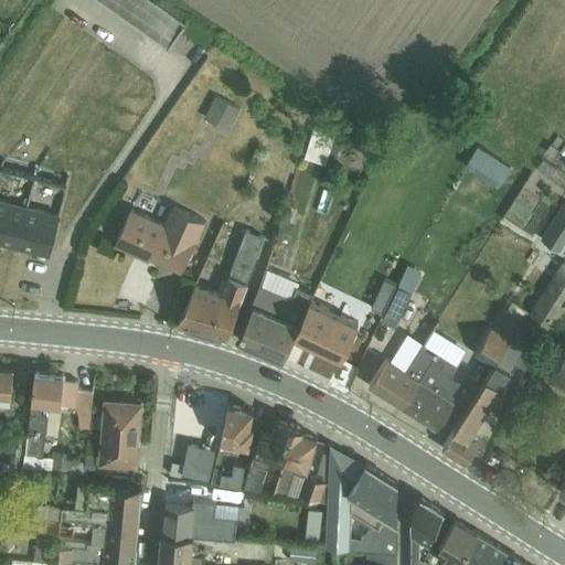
[(151,0),(100,0),(169,49),(185,25),(184,24),(185,23),(151,0)]
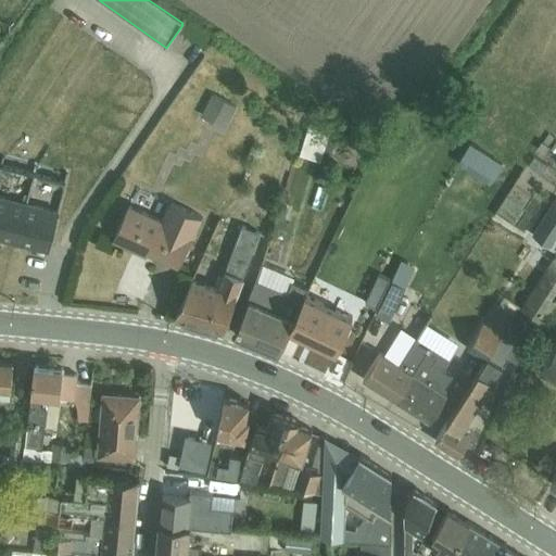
[(213,93),(202,116),(226,129),(238,106),(213,93)]
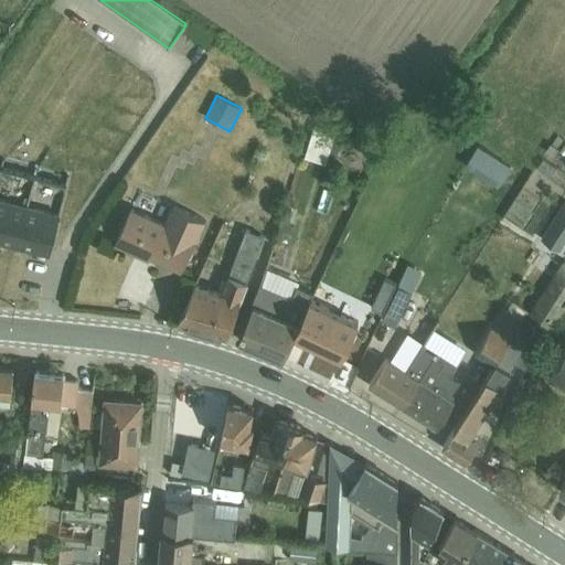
[(316,124),(306,157),(327,163),(337,131),(316,124)]
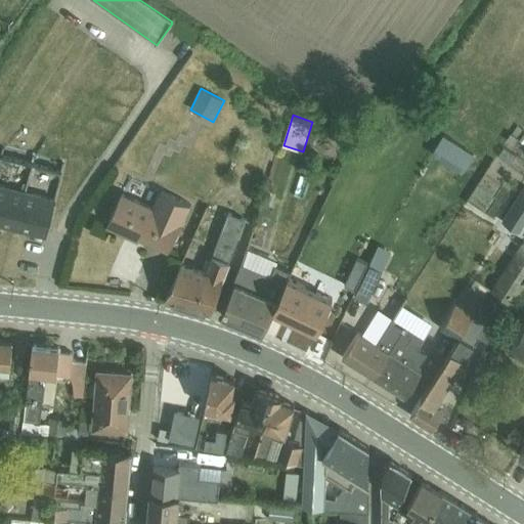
[(444,135),(432,154),(463,174),(475,155),(444,135)]
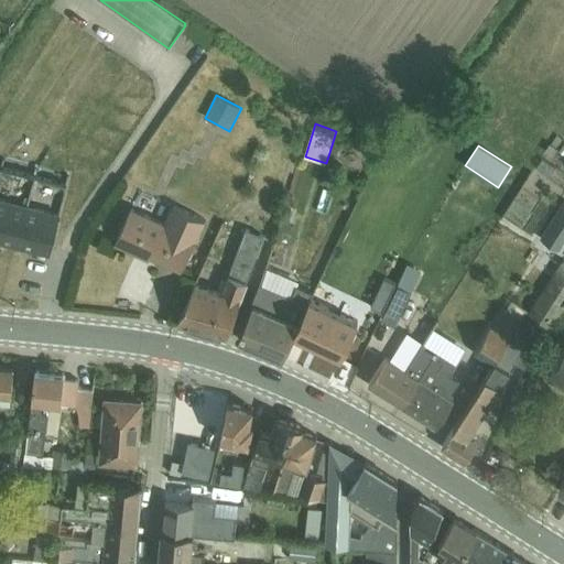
[(0,235),(51,248),(67,184),(2,166),(0,173),(0,235)]
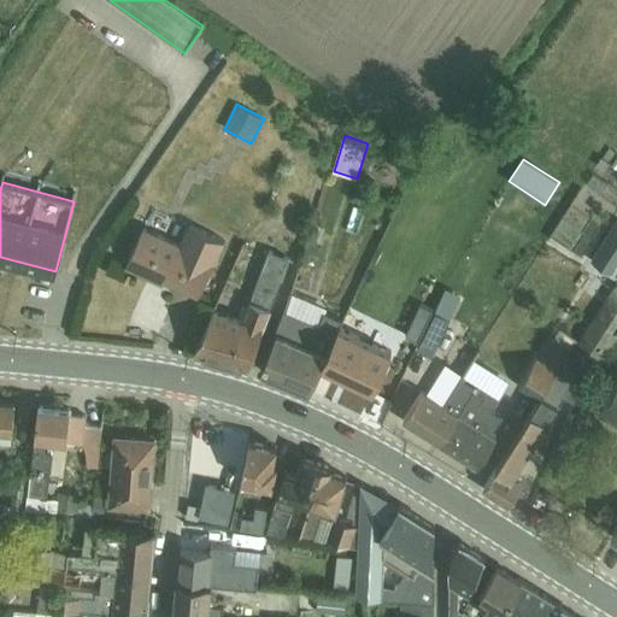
[(616,217),(586,263),(610,278),(616,268),(616,217)]
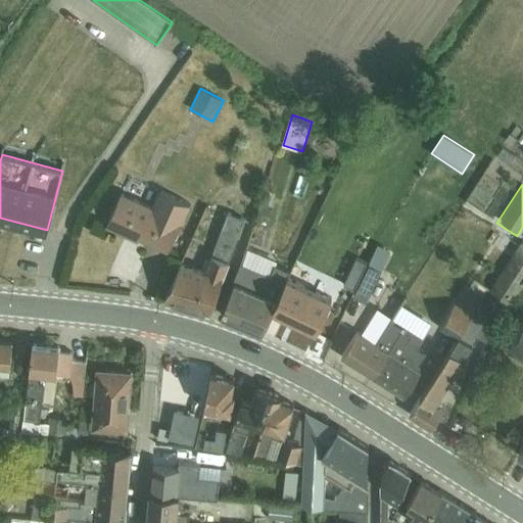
[(123,192),(106,227),(138,241),(140,239),(169,251),(182,223),(183,223),(192,204),(159,190),(153,206),(123,192)]
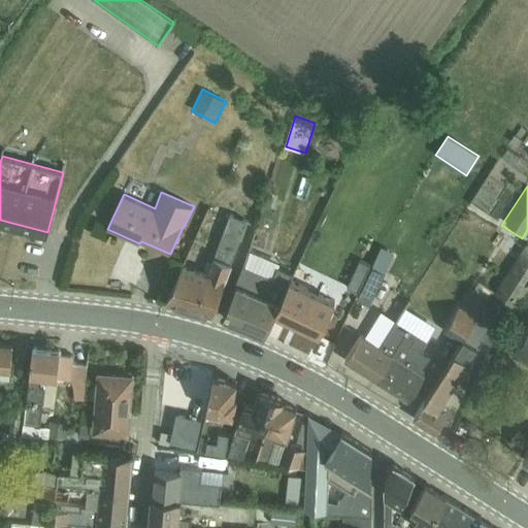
[(184,265),(166,301),(212,315),(246,221),(231,215),(208,273),(184,265)]
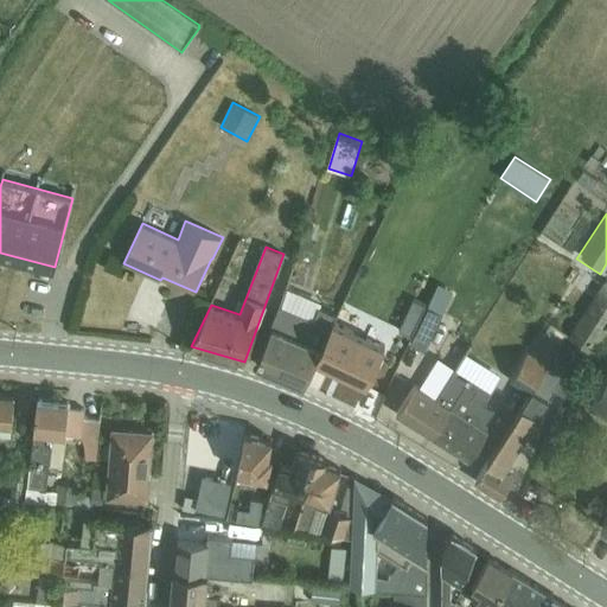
[(558,352),(581,366),(583,368),(606,330),(606,324),(605,323),(606,319),(606,280),(563,345),(558,352)]
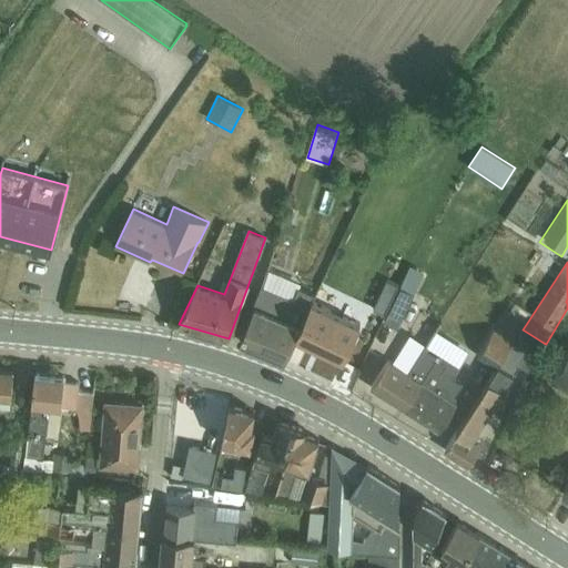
[(412,267),(385,322),(398,328),(425,274),(412,267)]
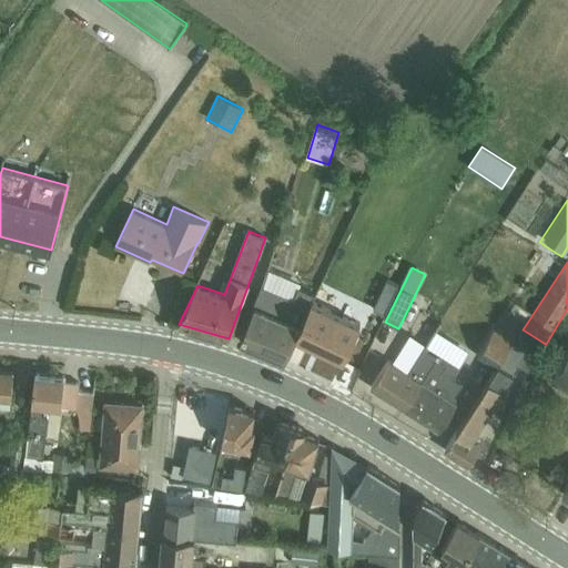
[(283,361),(297,332),(316,294),(300,287),(302,283),(270,270),(264,286),(263,286),(240,342),(283,361)]
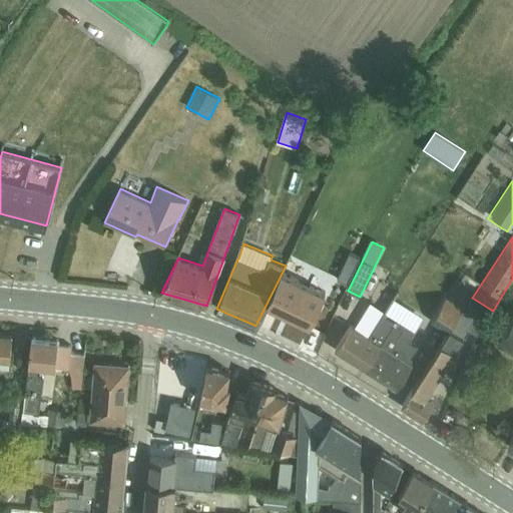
[(329,246),(320,266),(332,272),(327,282),(345,291),(360,259),(342,248),(341,251),(329,246)]
